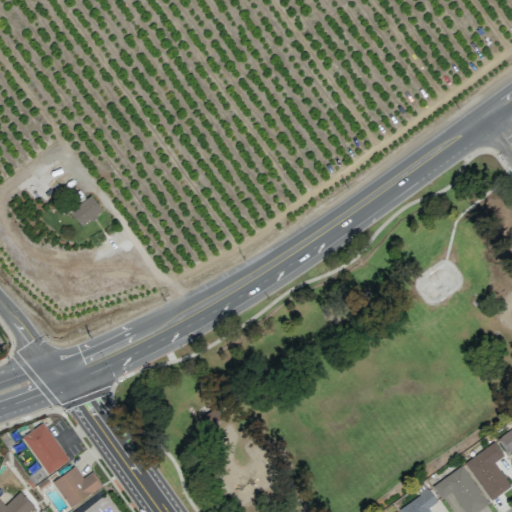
[(79,226),(102,213),(92,195),(69,208),(79,226)]
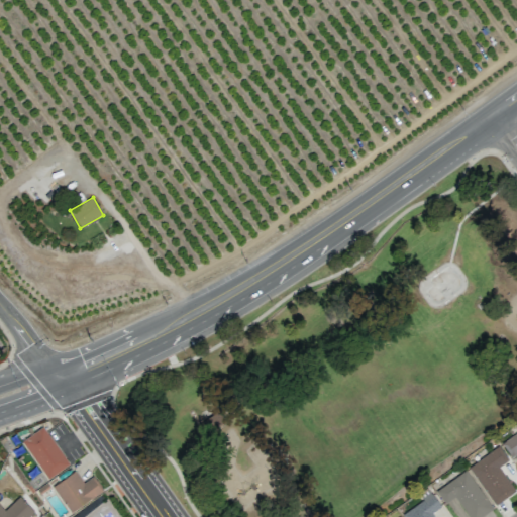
[(43,427),(71,464),(49,480),(22,442),(43,427)]
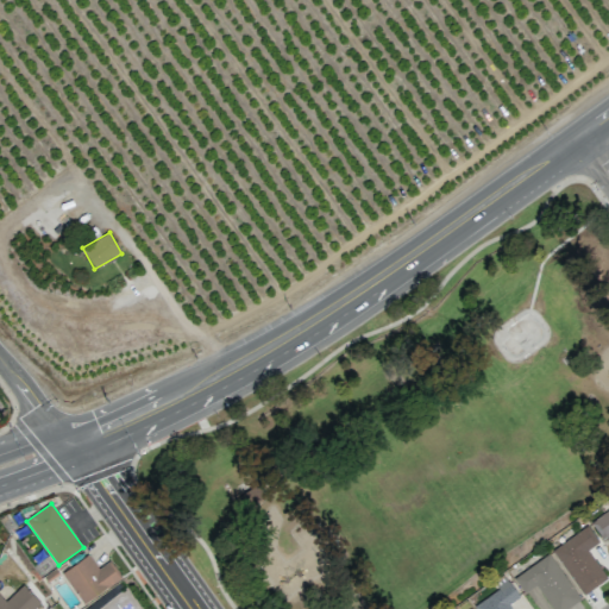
[(608,538),(608,514),(595,514),(595,538),(608,538)]
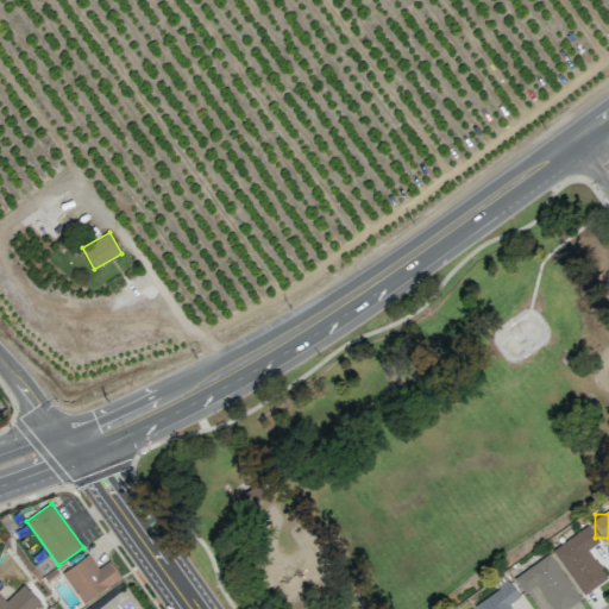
[(583,595),(607,579),(588,550),(598,542),(588,526),(552,548),(583,595)]
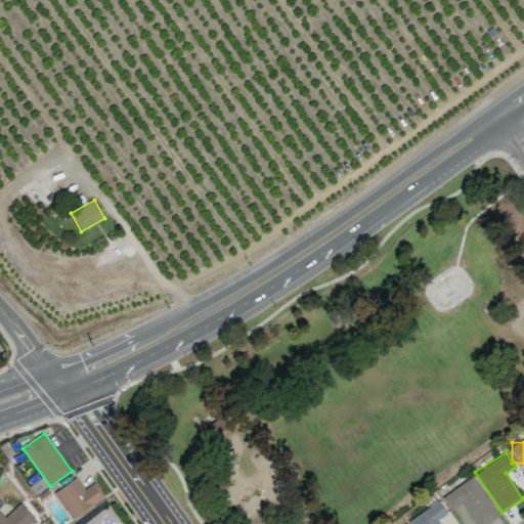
[(441,496),(450,511),(462,504),(474,523),(486,523),(498,516),(473,476),(441,496)]
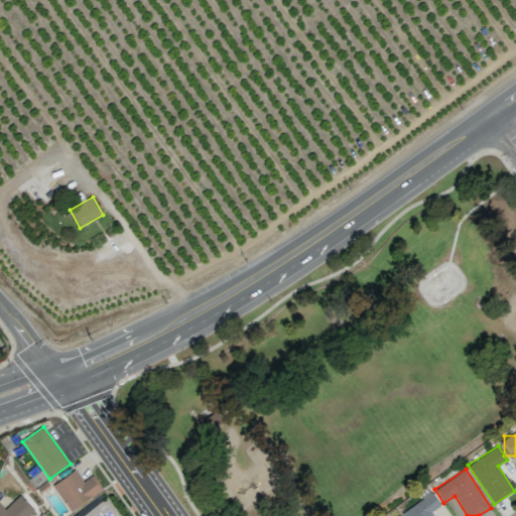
[(70,511),(103,490),(93,475),(83,482),(75,470),(51,485),(70,511)]
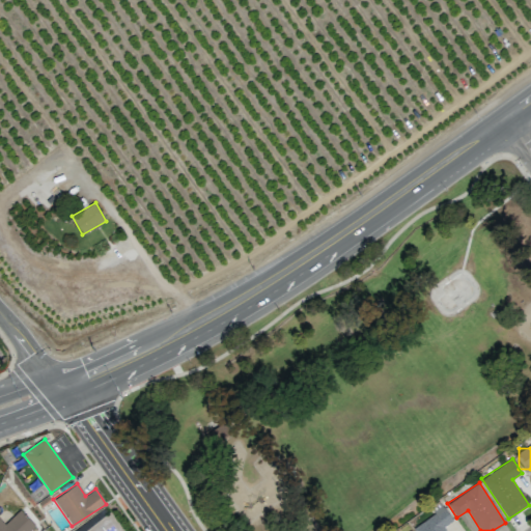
[(447,530),(444,526),(451,521),(440,502),(431,507),(435,513),(414,527),(416,530),(447,530)]
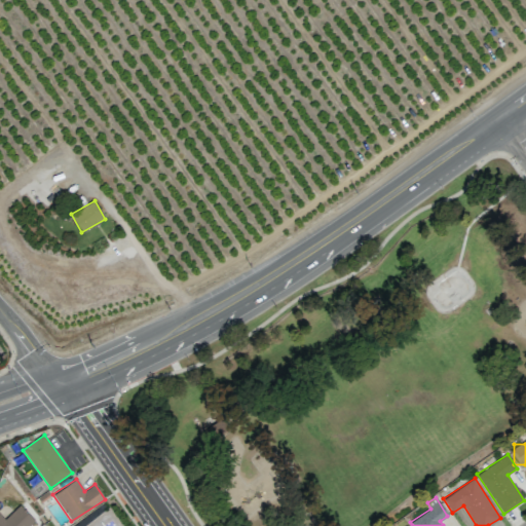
[(4,519),(0,515),(0,525),(28,525),(34,520),(19,504),(4,519)]
